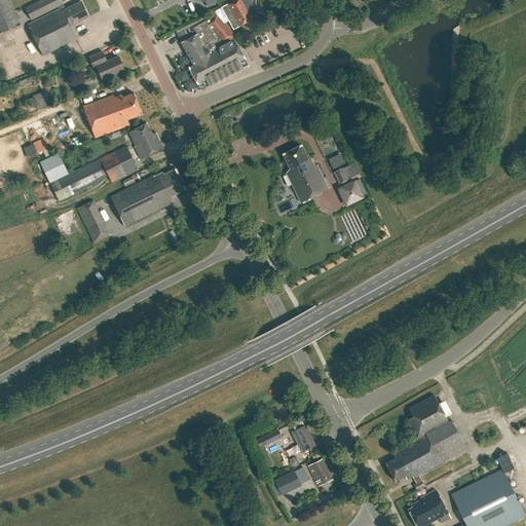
[(10,0),(0,0),(0,33),(21,25),(19,20),(21,19),(16,10),(15,11),(10,0)]
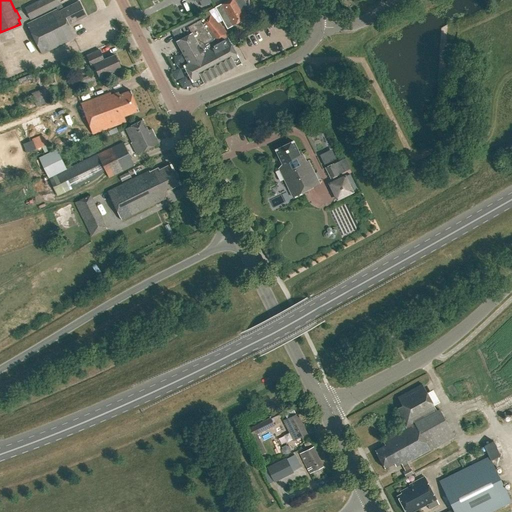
[(86,16),(79,1),(62,10),(57,0),(39,0),(24,8),(30,20),(56,7),(57,10),(27,25),(42,55),(75,38),(69,25),(86,16)]
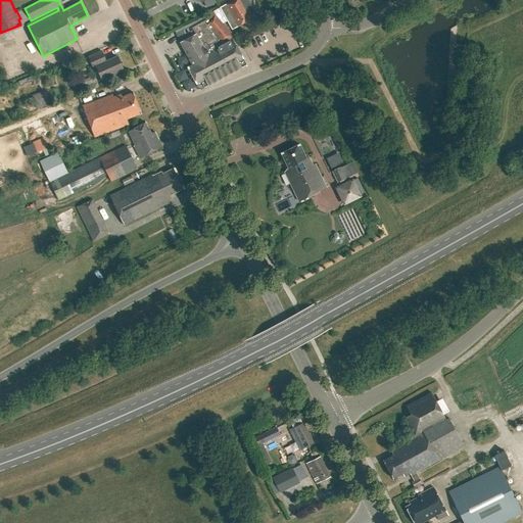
[(233,0),(220,7),(232,30),(250,19),(248,16),(251,14),(248,9),(246,10),(246,9),(250,5),(247,0),(233,0)]
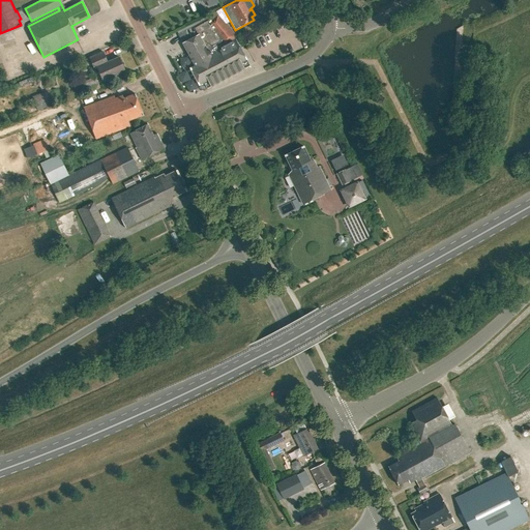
[(203,83),(207,88),(249,65),(234,37),(236,36),(218,15),(210,22),(209,20),(205,22),(205,23),(195,28),(197,32),(181,40),(187,52),(195,65),(189,68),(199,85),(203,83)]
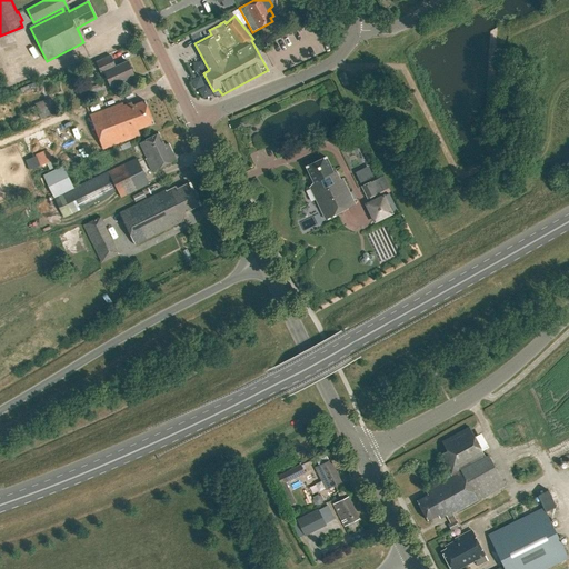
[(133,77),(127,61),(115,67),(110,56),(96,62),(101,75),(103,73),(110,88),(122,82),(121,82),(133,77)]
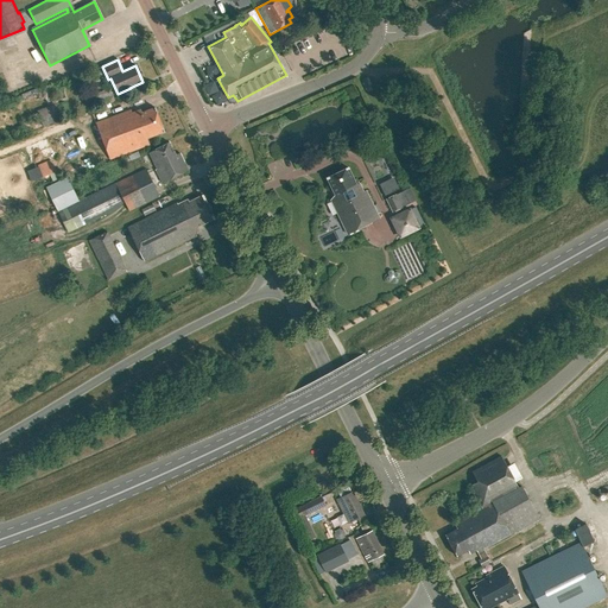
[(113,89),(102,93),(106,105),(116,101),(113,89)]
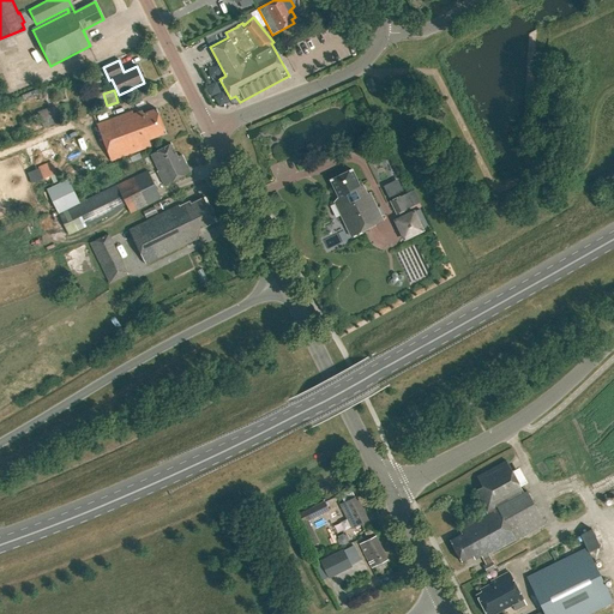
[(43,128),(60,121),(56,113),(53,106),(37,112),(40,119),(43,128)]
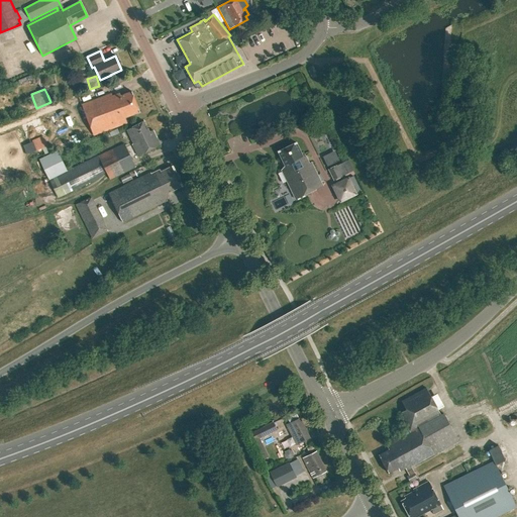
[(82,105),(93,135),(126,123),(124,118),(139,113),(131,92),(120,96),(119,93),(112,96),(111,94),(82,105)]
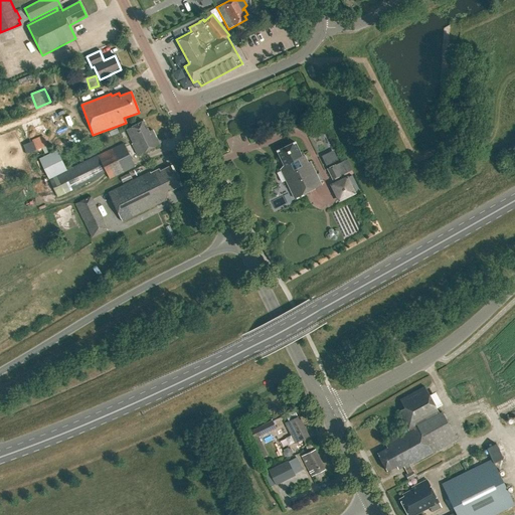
[(63,122),(70,141),(76,138),(65,109),(50,114),(51,117),(58,114),(62,123),(63,122)]
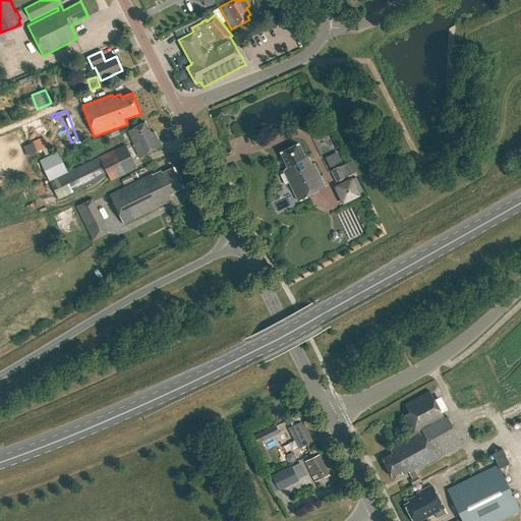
[(161,147),(154,132),(150,133),(145,123),(128,131),(139,157),(161,147)]
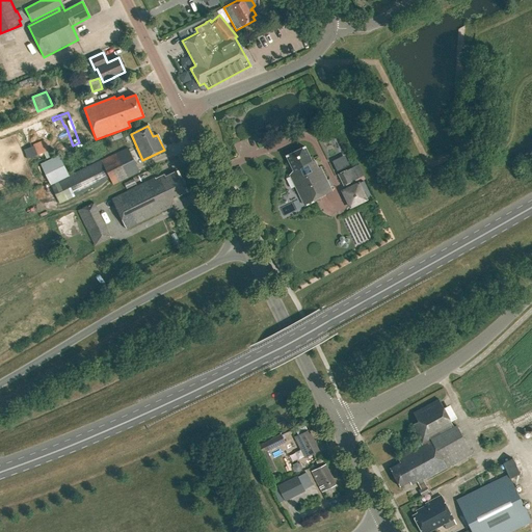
[(33,144),(37,155),(49,151),(45,140),(33,144)]
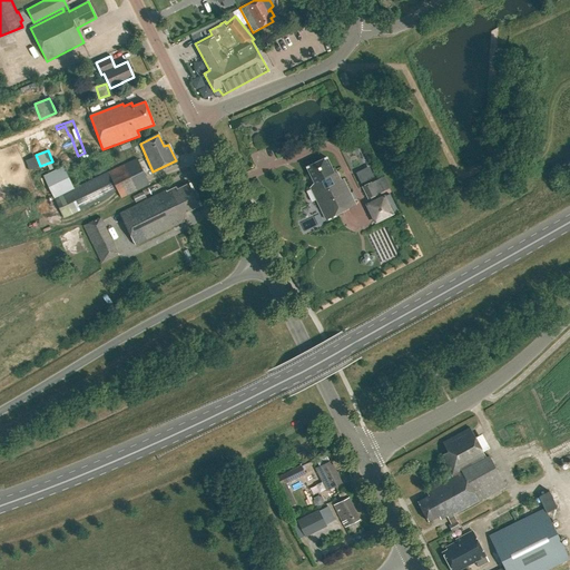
[(311,188),(326,219),(356,205),(343,179),(341,180),(336,173),(334,174),(326,157),(306,167),(314,183),(311,188)]
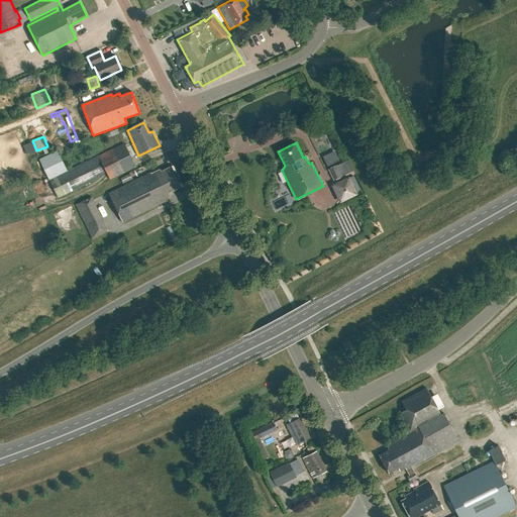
[(109,180),(135,168),(123,143),(67,171),(48,180),(58,198),(98,179),(106,173),(109,180)]
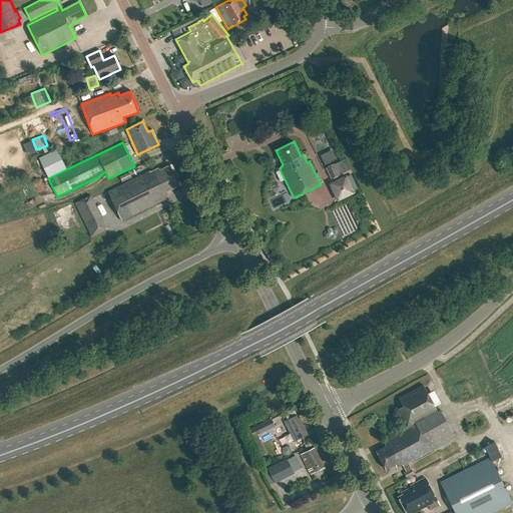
[(334,153),(322,159),(325,165),(337,159),(334,153)]
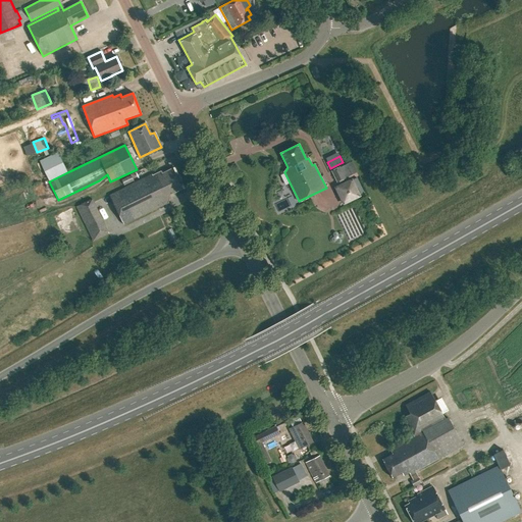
[(331,171),(337,183),(352,174),(347,164),(331,171)]
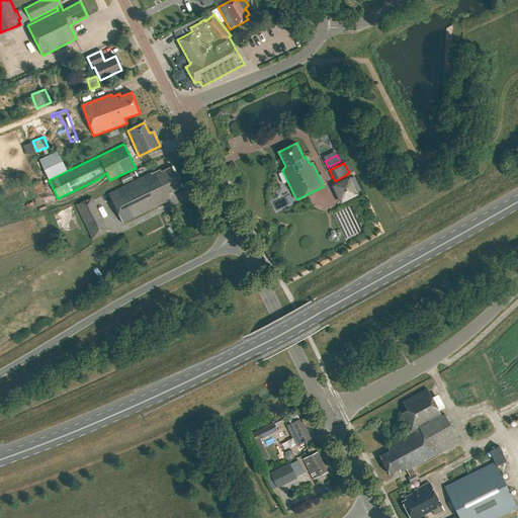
[(161,172),(160,170),(151,174),(108,194),(122,224),(167,201),(168,193),(182,186),(172,167),(161,172)]
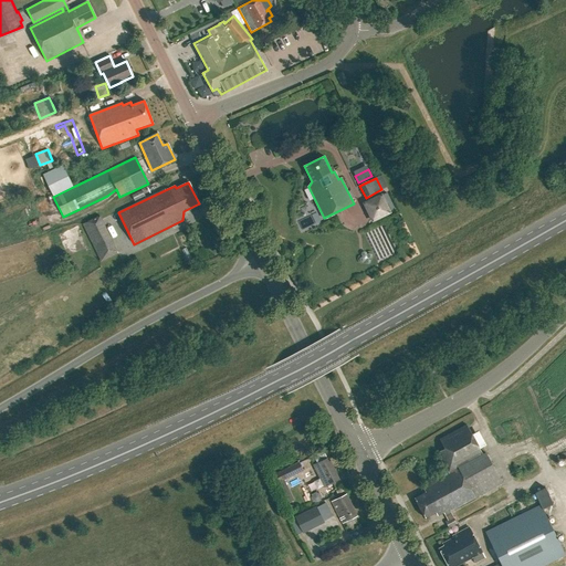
[(132,195),(135,201),(145,197),(142,190),(132,195)]
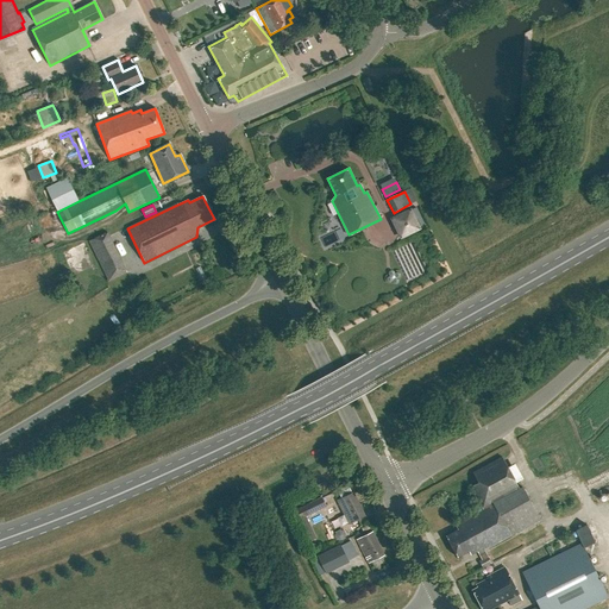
[(393,220),(400,236),(402,236),(418,228),(419,226),(412,212),(409,212),(395,219),(393,220)]
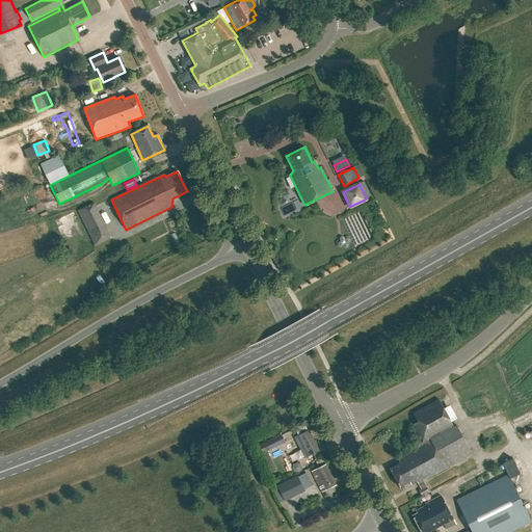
[(94,203),(77,211),(95,245),(110,236),(94,203)]
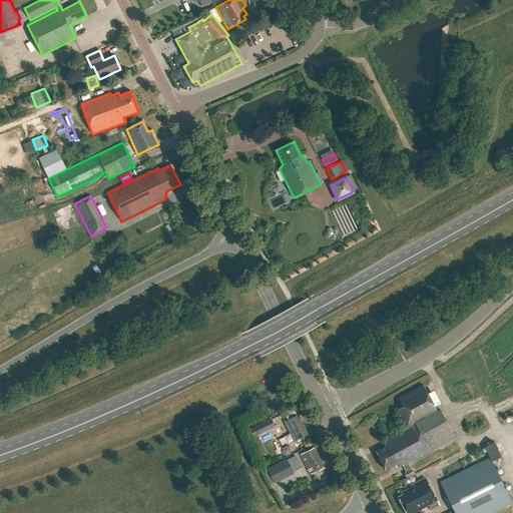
[(396,410),(406,428),(382,441),(385,446),(375,451),(385,469),(395,464),(397,467),(402,464),(406,471),(403,472),(406,479),(414,475),(407,464),(455,437),(440,411),(438,412),(423,385),(399,398),(403,406),(396,410)]
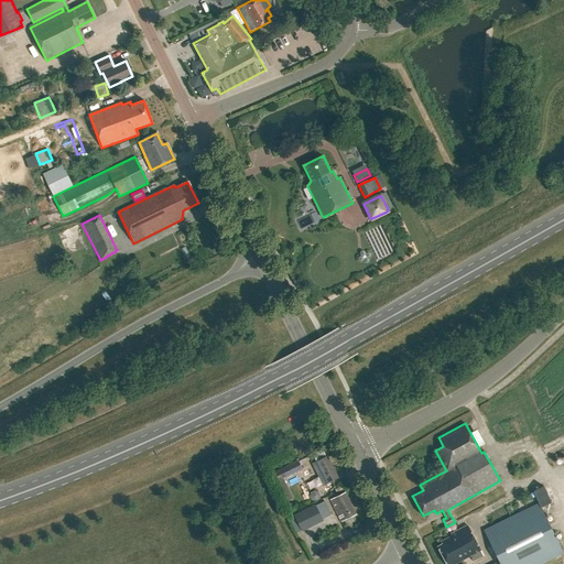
[(338,478),(327,456),(312,464),(323,486),(338,478)]
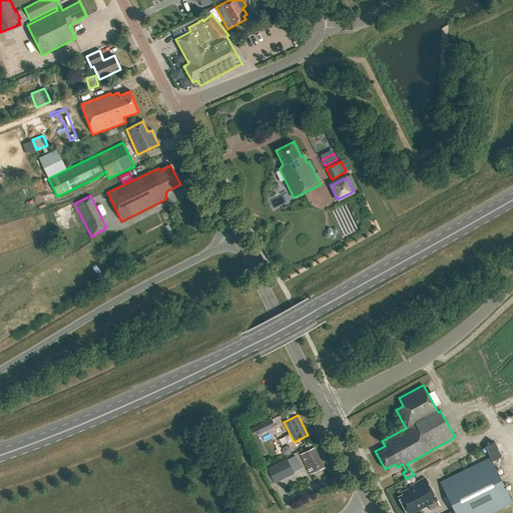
[(262,423),(246,431),(250,439),(257,450),(254,451),(259,458),(265,456),(255,436),(266,431),(262,423)]
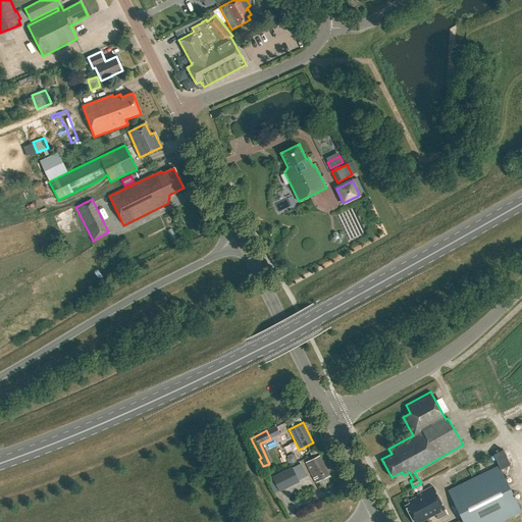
[(306,463),(316,483),(329,476),(319,456),(306,463)]
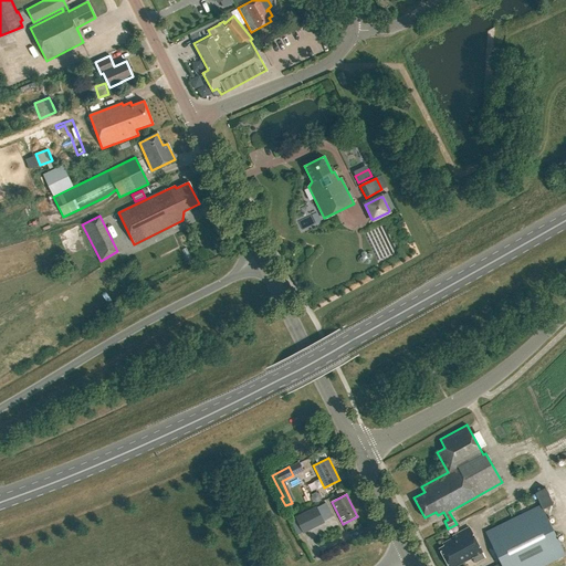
[(544,565),(565,555),(541,506),(485,533),(501,563),(494,565),(544,565)]
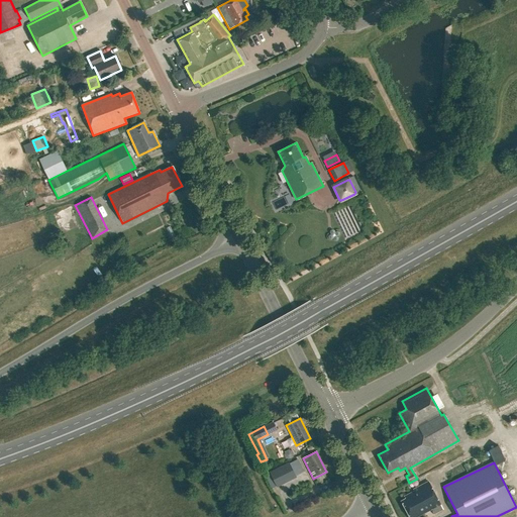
[(289,463),(271,473),(277,487),(295,478),(289,463)]
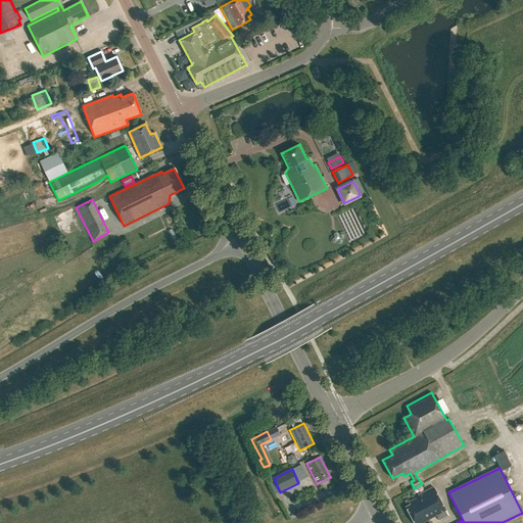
[(406,507),(414,522),(421,522),(436,515),(439,520),(447,516),(434,486),(418,495),(419,496),(409,503),(410,505),(406,507)]
